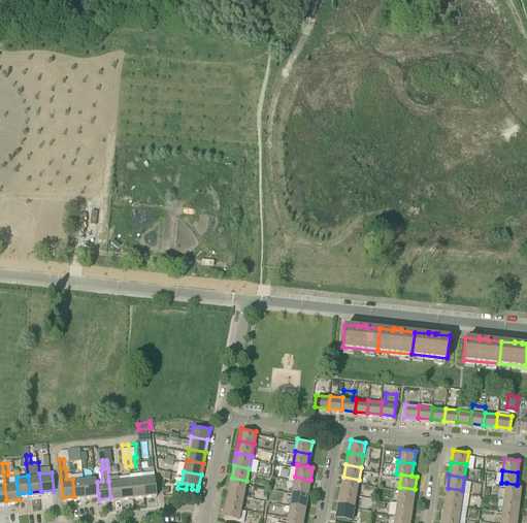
[(87,494),(98,493),(97,482),(96,476),(85,478),(87,494)]
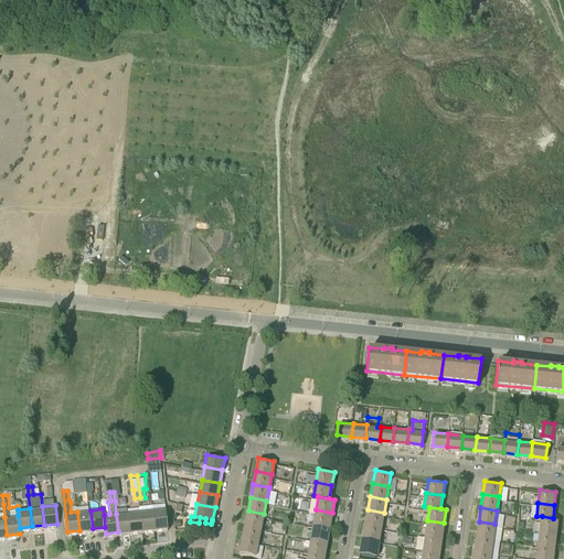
[(153,509),(156,527),(169,526),(167,508),(153,509)]
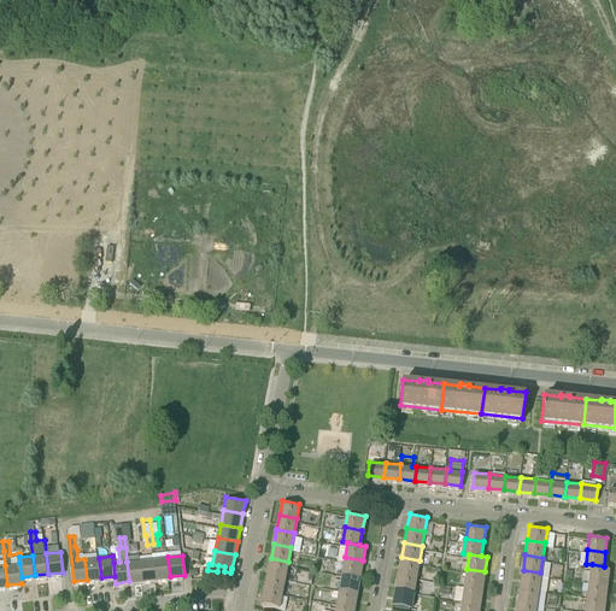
[(154,558),(157,579),(170,576),(168,557),(154,558)]
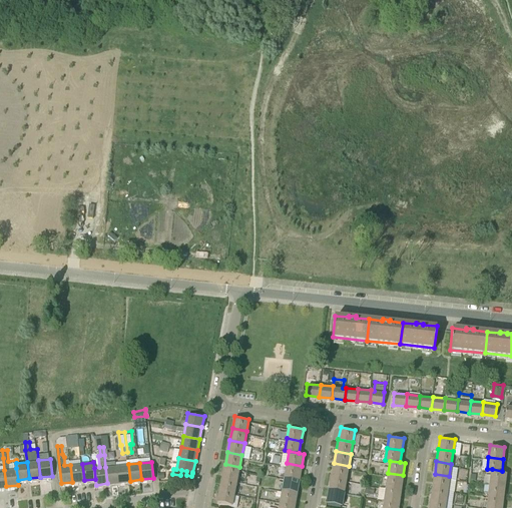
[(285,475),(300,478),(302,466),(287,463),(285,475)]
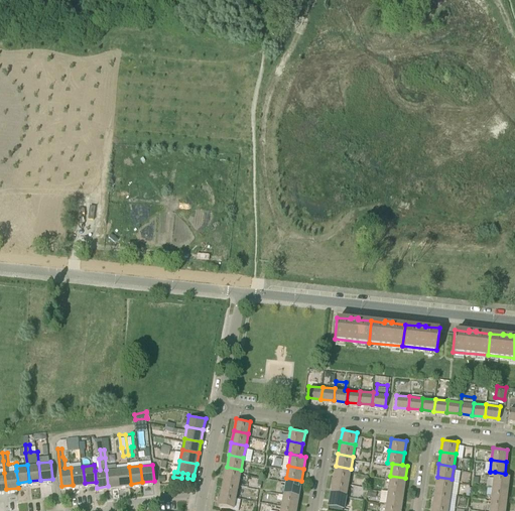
[(351,469),(336,466),(334,478),(349,481),(351,469)]
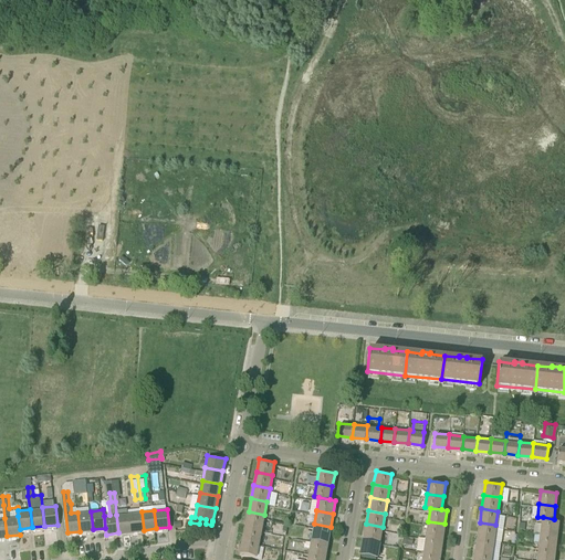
[(77,513),(80,531),(93,529),(91,511),(77,513)]
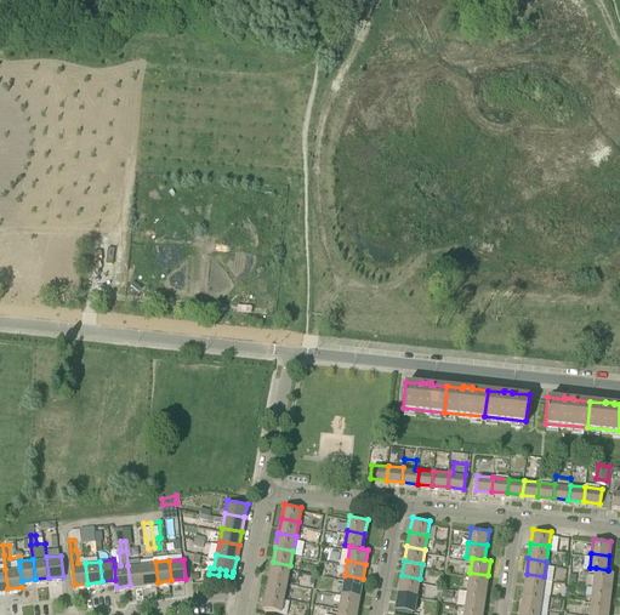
[(142,563),(144,584),(158,582),(155,562),(142,563)]
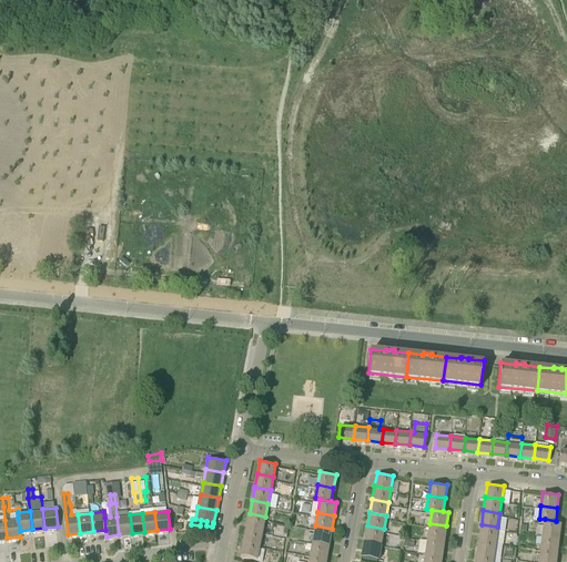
[(265,517),(250,513),(246,527),(263,530),(265,517)]
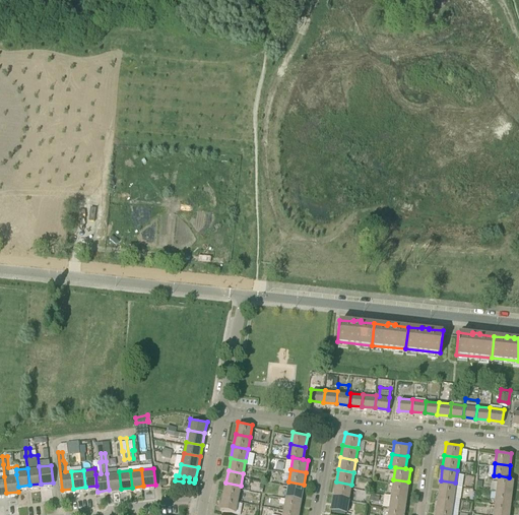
[(107,473),(109,490),(121,489),(119,471),(107,473)]
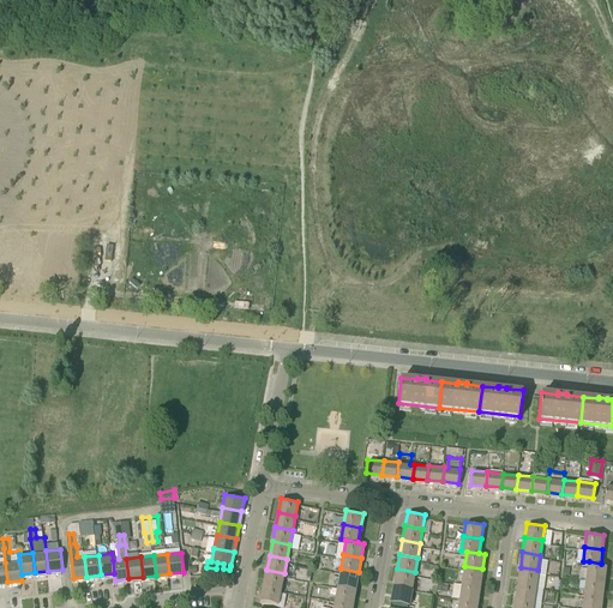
[(606,564),(601,564),(589,561),(587,576),(605,578),(606,564)]
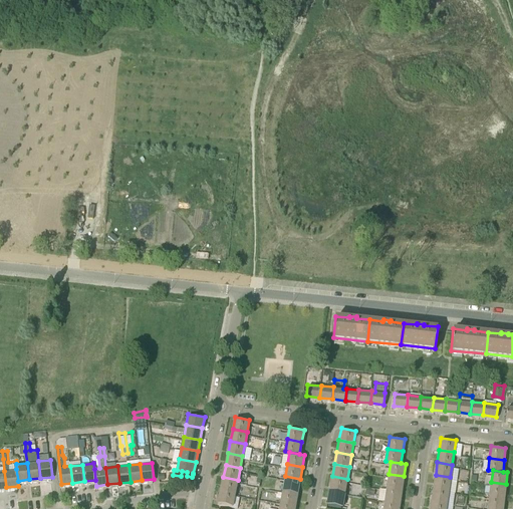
[(388,486),(403,488),(404,476),(389,474),(388,486)]
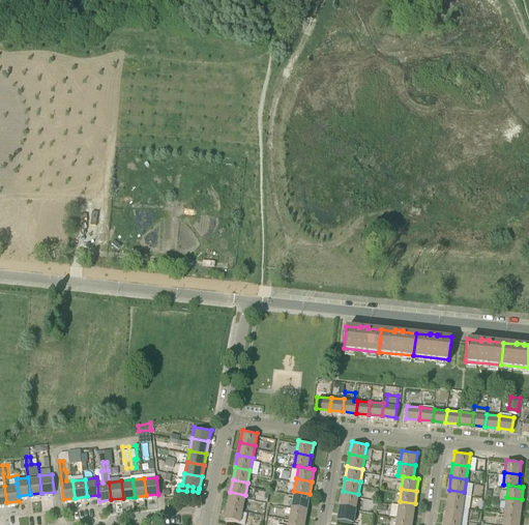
[(447,502),(463,504),(464,492),(449,490),(447,502)]
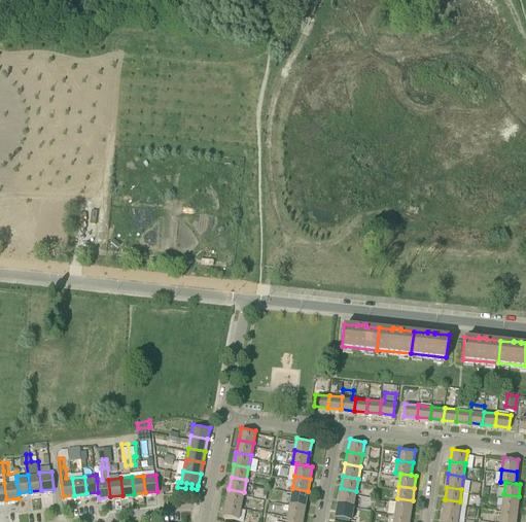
[(290,500),(306,503),(308,491),(292,488),(290,500)]
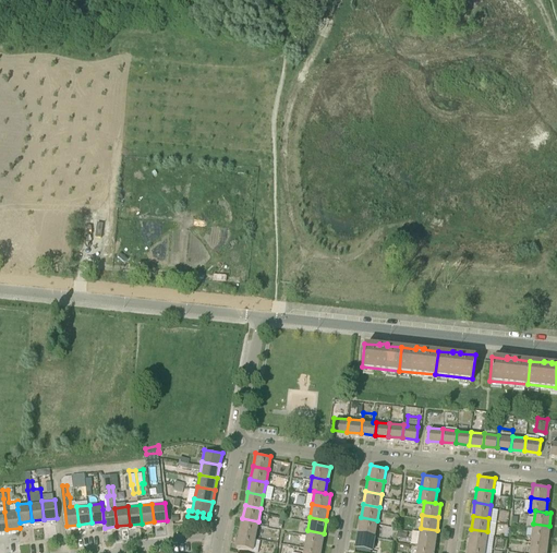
[(377,520),(361,517),(359,530),(375,533),(377,520)]
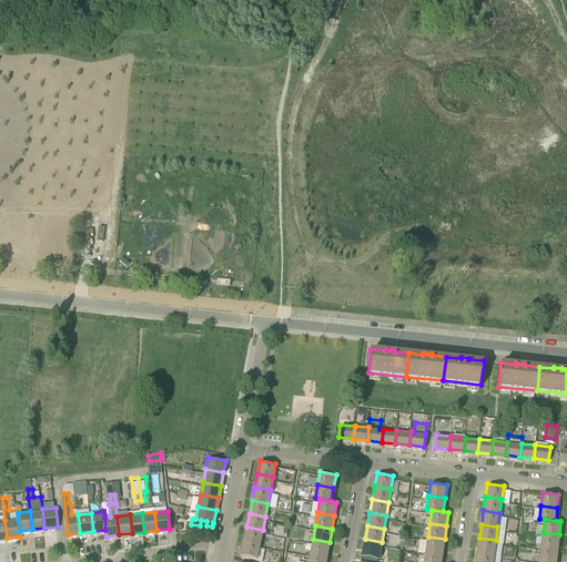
[(263,530),(246,527),(244,540),(260,542),(263,530)]
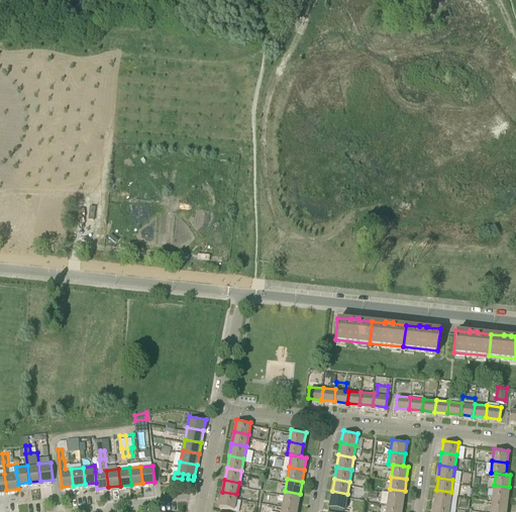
[(509,487),(494,485),(493,498),(508,499),(509,487)]
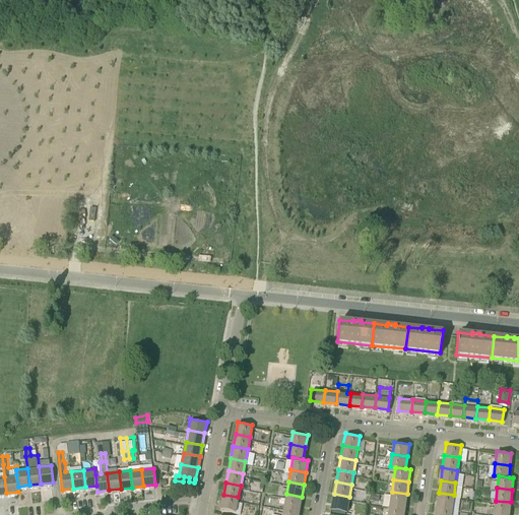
[(390,504),(405,506),(407,494),(392,492),(390,504)]
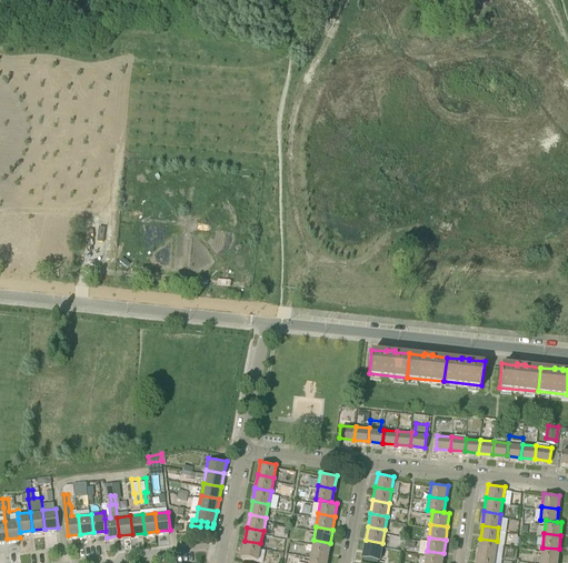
[(478,552),(495,554),(497,541),(480,539),(478,552)]
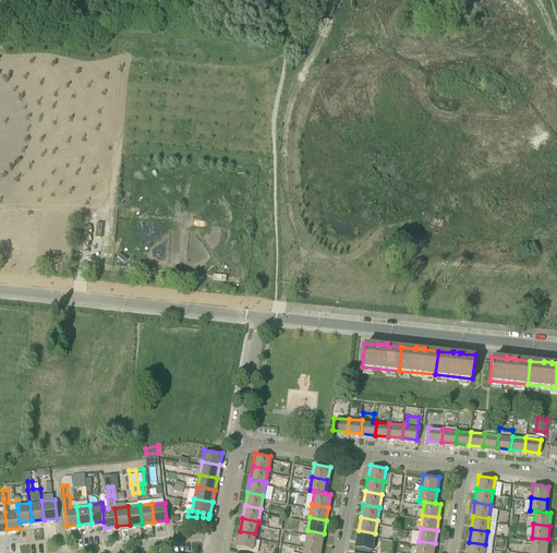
[(305,543),(322,547),(324,533),(307,530),(305,543)]
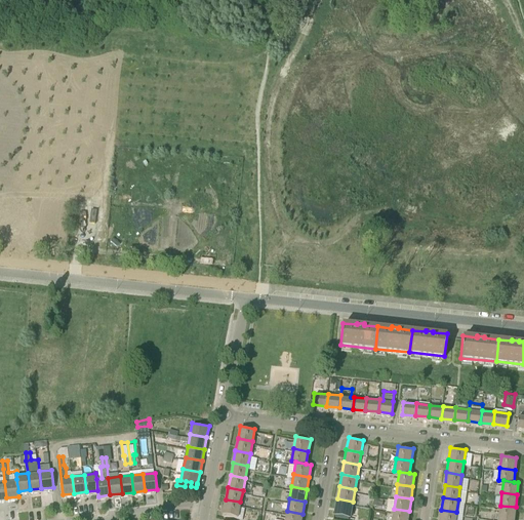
[(353,502),(337,498),(335,512),(350,514),(353,502)]
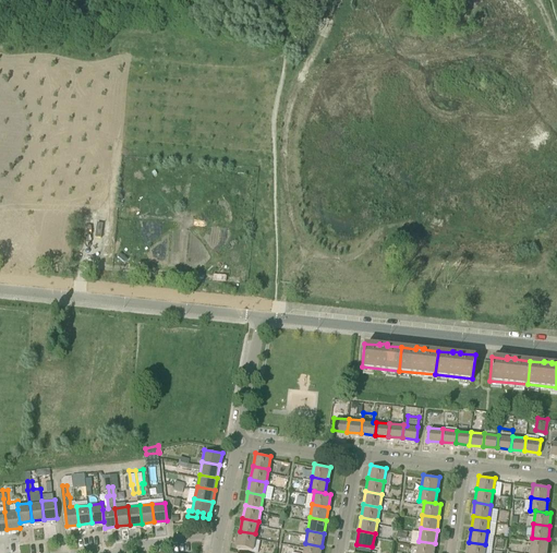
[(255,533),(240,531),(237,544),(253,548),(255,533)]
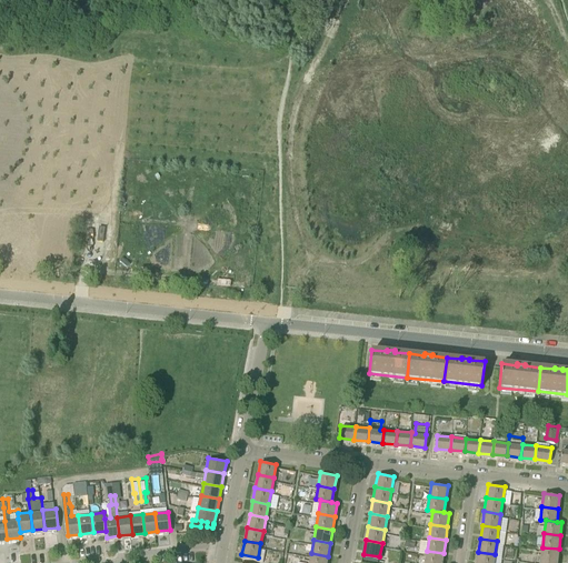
[(559,549),(542,548),(540,561),(557,562),(559,549)]
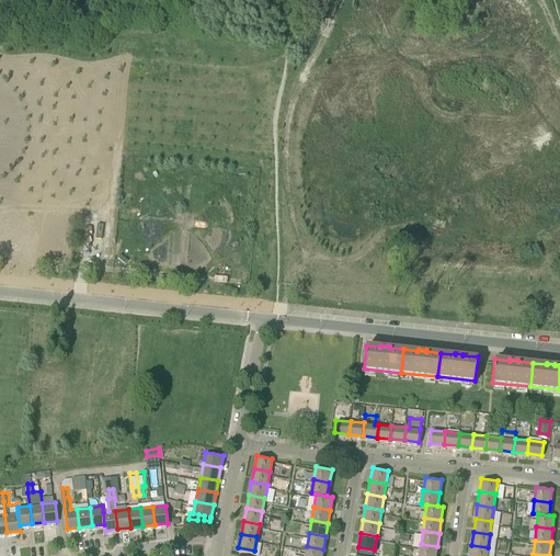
[(419,555),(435,555),(437,546),(421,544),(419,555)]
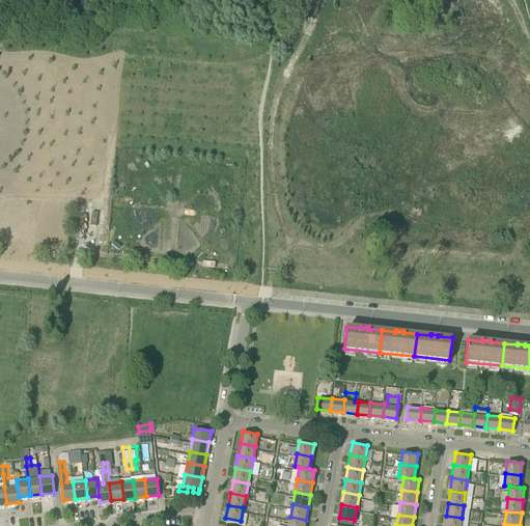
[(459,525),(462,518),(446,516),(444,525),(459,525)]
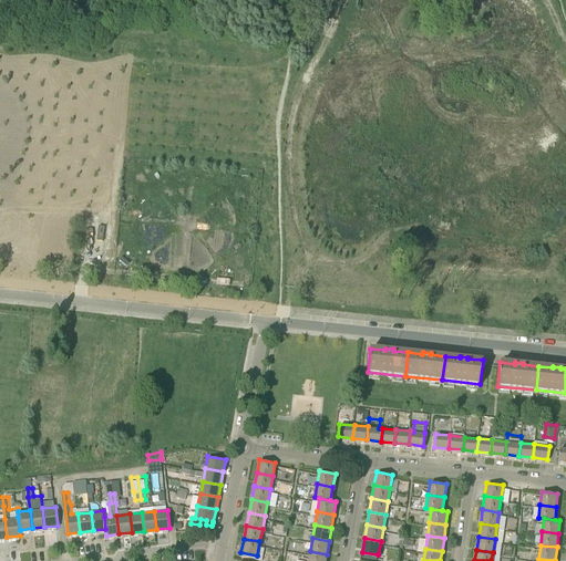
[(308,560),(325,560),(327,554),(310,551),(308,560)]
